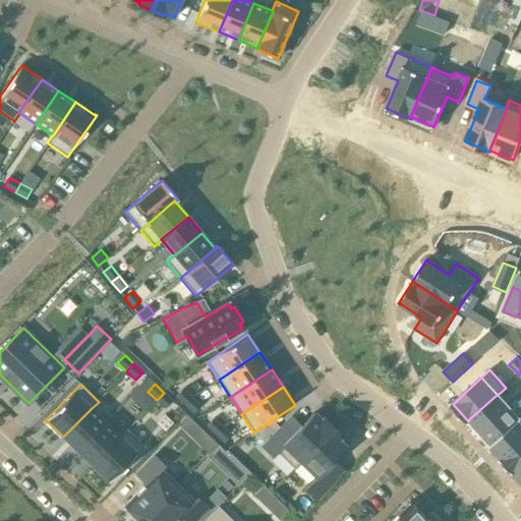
[(184,405),(192,398),(183,389),(176,396),(184,405)]
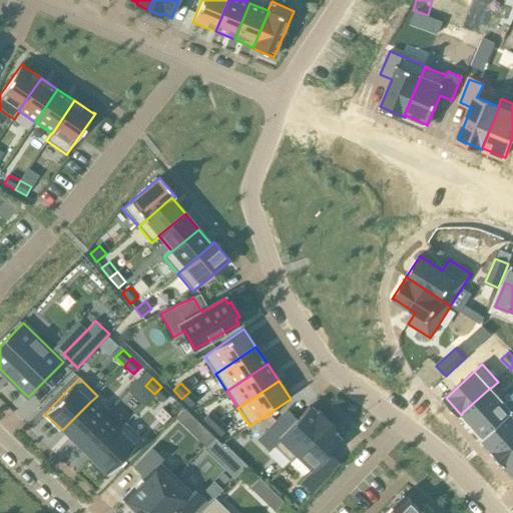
[(169,395),(161,387),(154,394),(162,403),(169,395)]
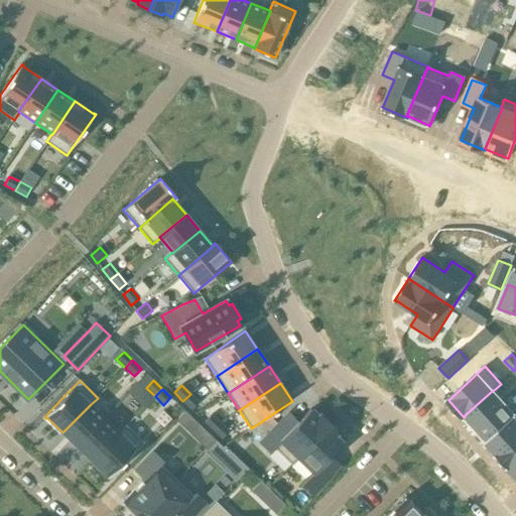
[(493,390),(465,415),(465,416),(476,428),(504,402),(494,390),(493,390)]
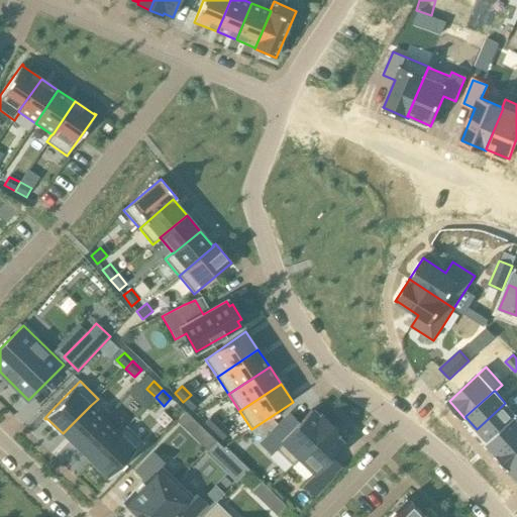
[(199,403),(191,395),(183,402),(192,410),(199,403)]
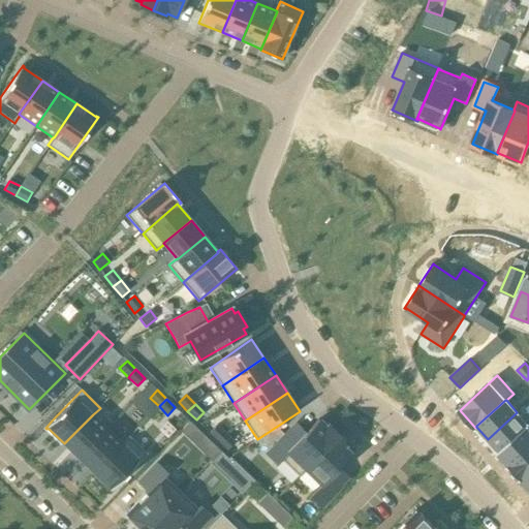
[(517,412),(488,439),(499,452),(527,427),(528,428),(528,426),(528,425),(517,412)]
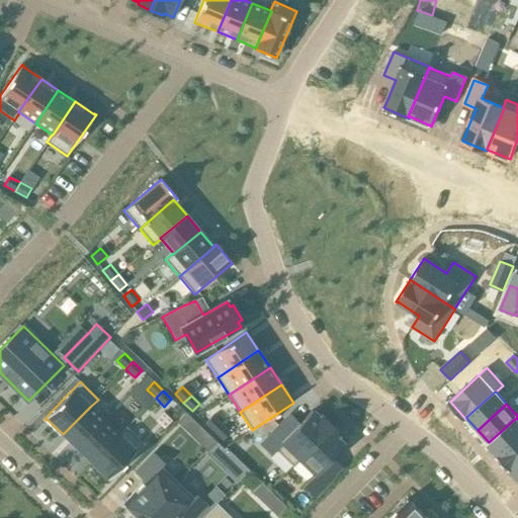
[(91,406),(63,434),(78,448),(105,420),(91,406)]
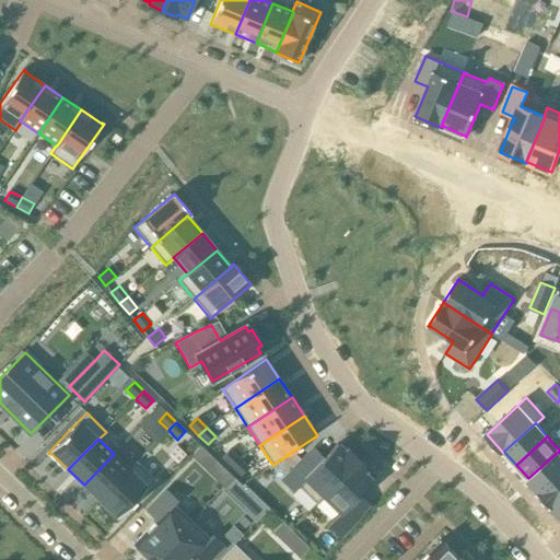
[(302,461),(282,481),(293,492),(299,487),(317,504),(324,497),(324,496),(358,461),(347,450),(346,452),(337,444),(312,470),(302,461)]
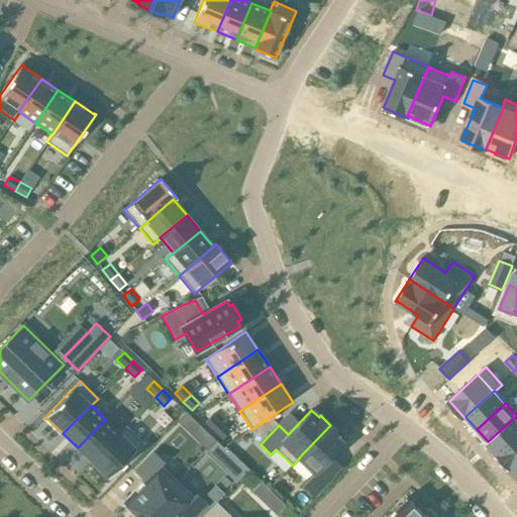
[(197,423),(186,412),(177,421),(188,432),(197,423)]
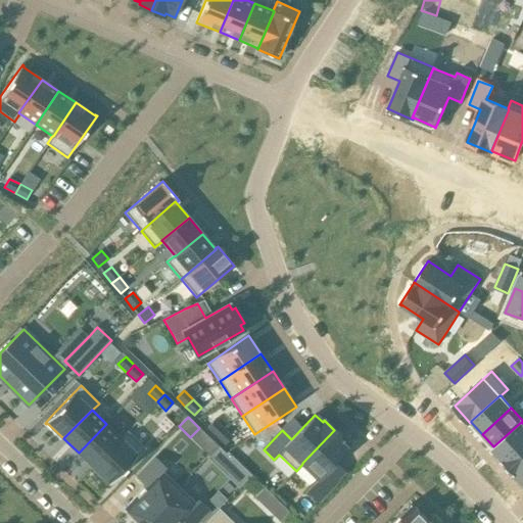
[(217,436),(224,429),(215,420),(207,428),(217,436)]
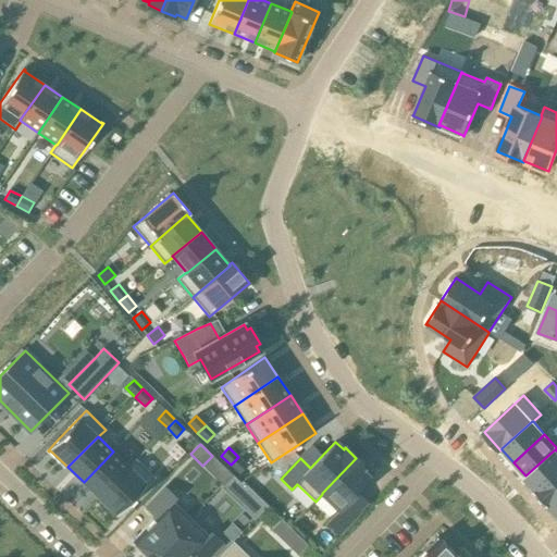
[(525,475),(523,478),(524,479),(534,489),(535,491),(536,492),(556,472),(556,452),(556,450),(555,449),(525,475)]
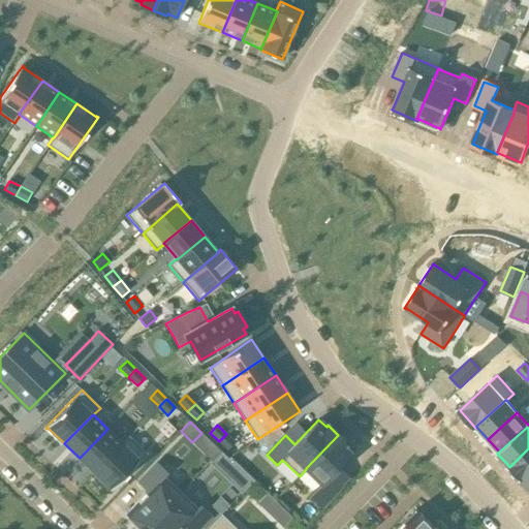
[(107,429),(80,458),(95,473),(123,443),(122,442),(107,429)]
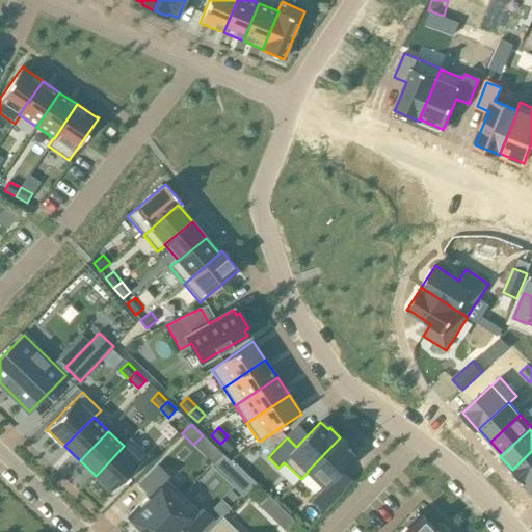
[(236,445),(228,436),(220,444),(229,452),(236,445)]
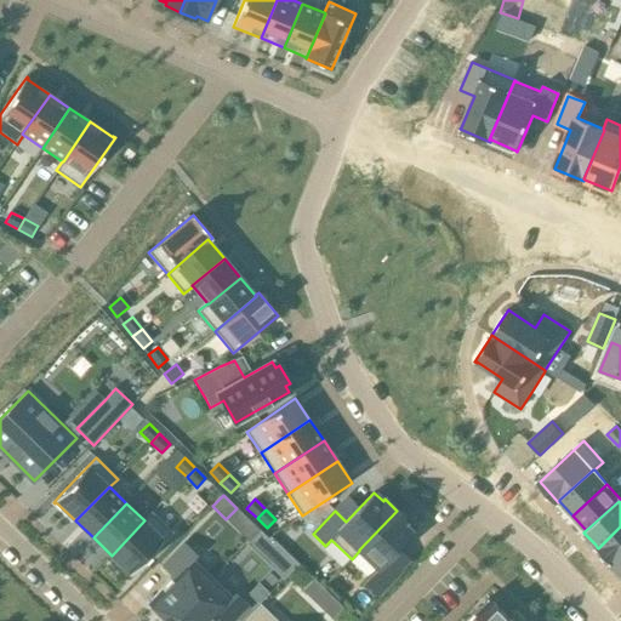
[(397,511),(359,550),(359,551),(379,569),(364,584),(377,596),(399,573),(387,562),(416,533),(408,524),(409,522),(397,511)]
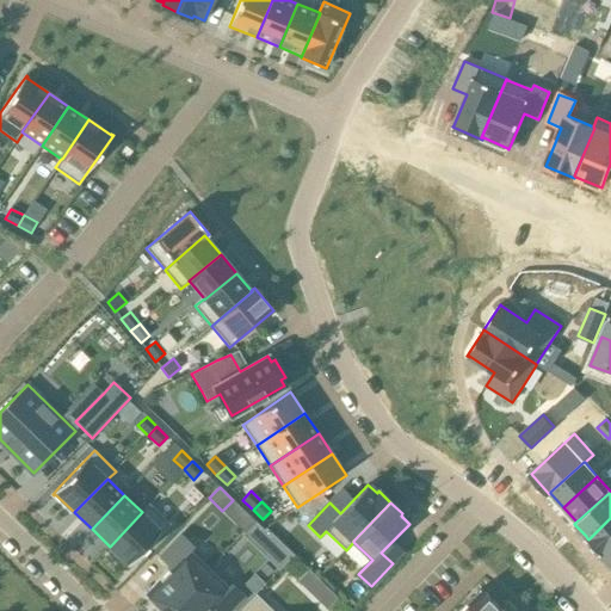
[(142,512),(110,547),(128,565),(127,566),(129,567),(160,534),(170,524),(149,504),(141,511),(142,512)]
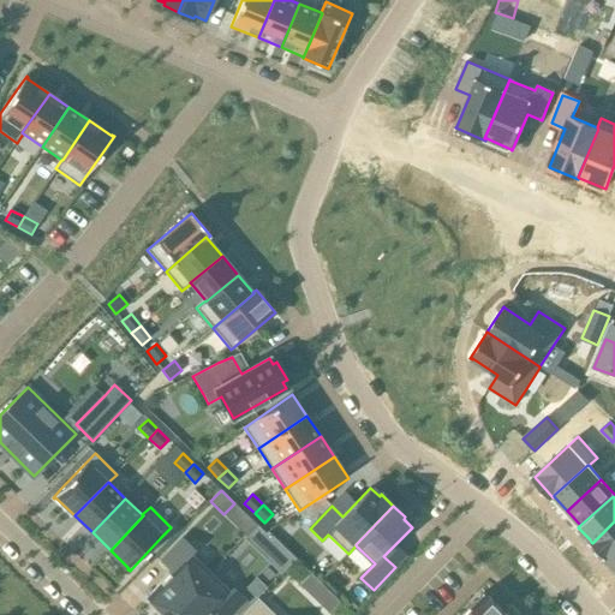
[(591,542),(590,543),(605,560),(607,559),(605,557),(614,549),(614,521),(592,543),(591,542)]
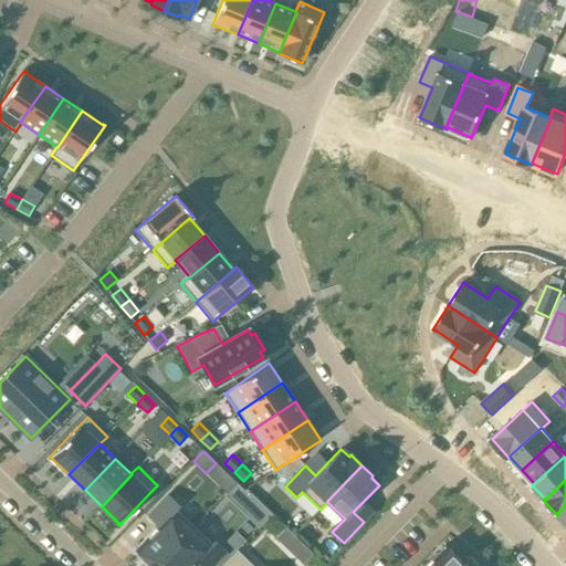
[(158,526),(135,551),(150,565),(156,565),(194,527),(176,510),(179,506),(167,495),(148,515),(158,526)]
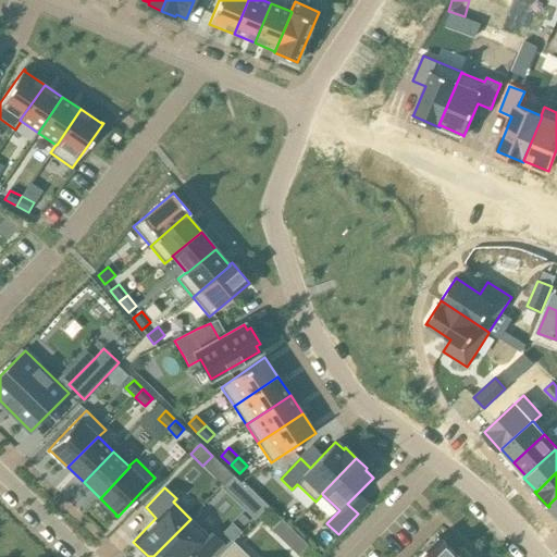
[(255,519),(268,505),(257,494),(244,508),(255,519)]
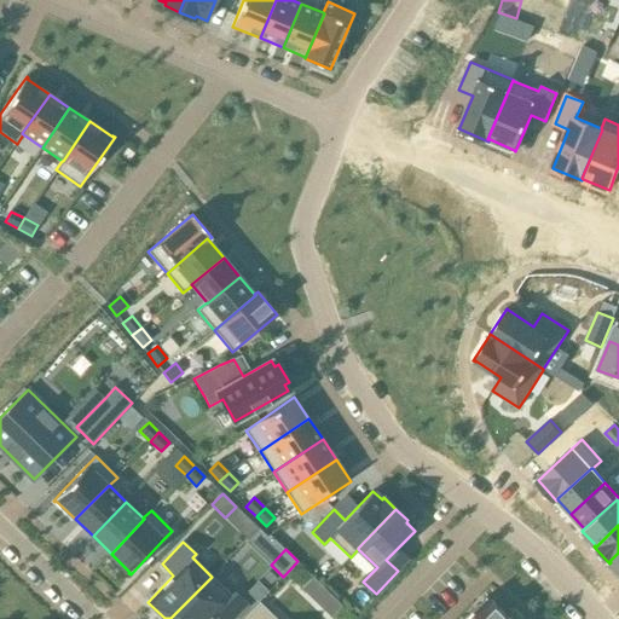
[(212,577),(171,618),(210,618),(214,615),(218,618),(232,618),(248,603),(235,591),(231,595),(212,577)]
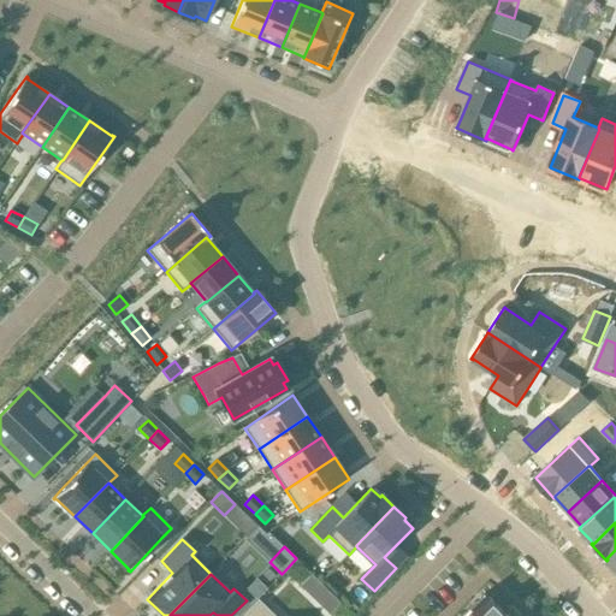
[(256,578),(247,588),(258,599),(267,588),(256,578)]
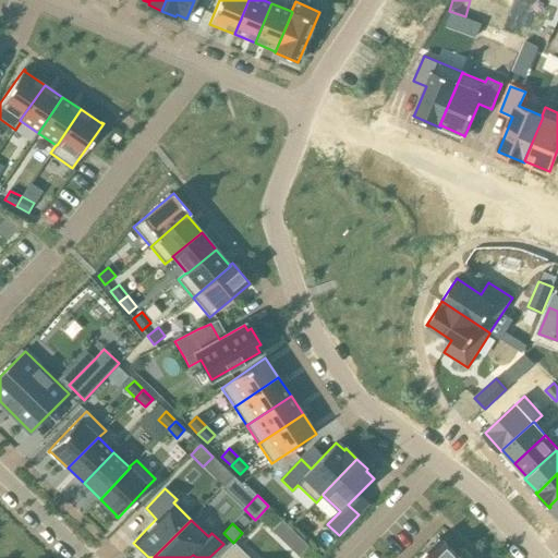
[(298,556),(307,545),(299,536),(289,547),(298,556)]
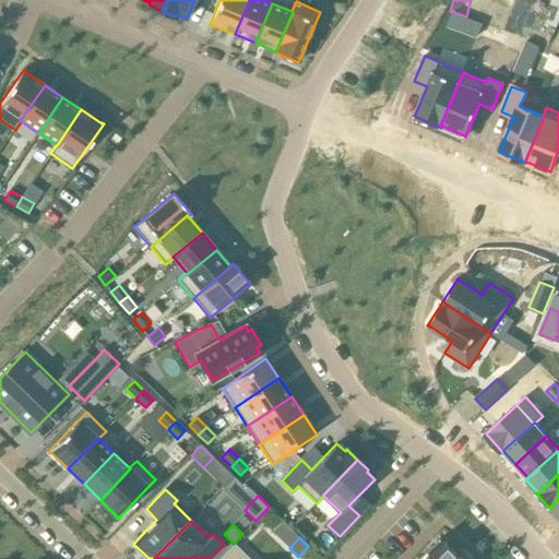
[(441,537),(420,558),(456,558),(460,556),(442,539),(443,538),(441,537)]
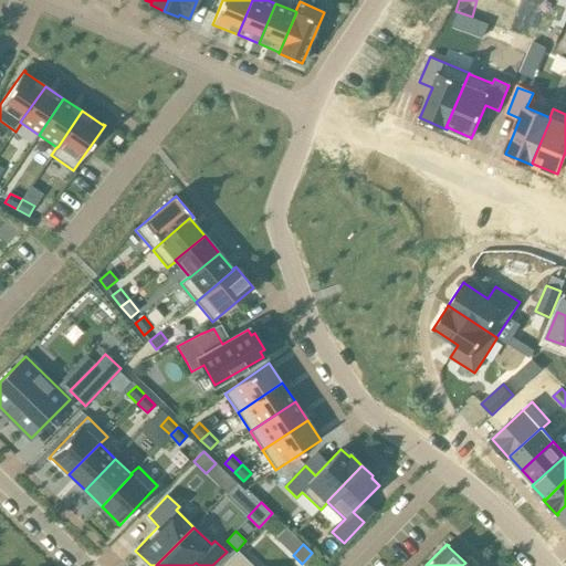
[(252,565),(237,551),(229,559),(222,565),(252,565)]
